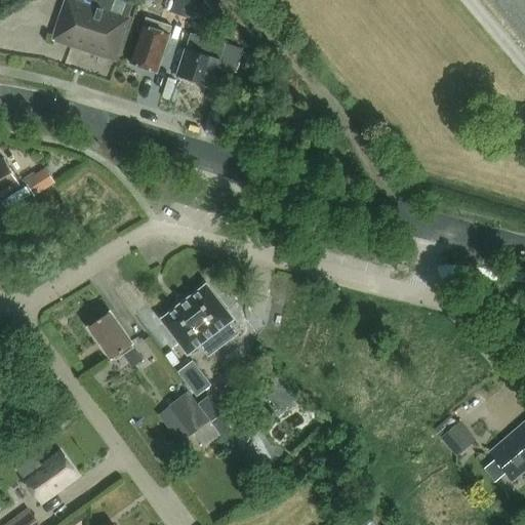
[(116,54),(133,4),(121,0),(67,0),(55,34),(58,40),(111,57),(116,54)]
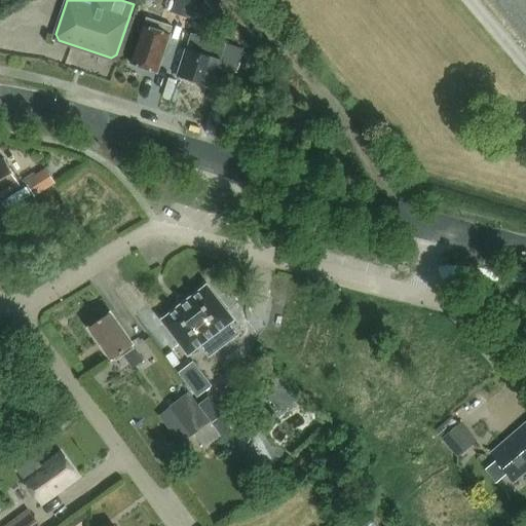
[(212,0),(202,0),(198,3),(213,22),(222,13),(212,0)]
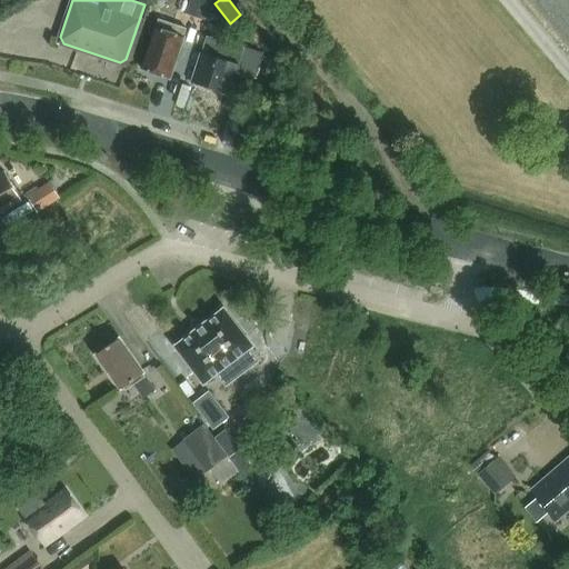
[(568,0),(526,0),(568,50),(568,0)]
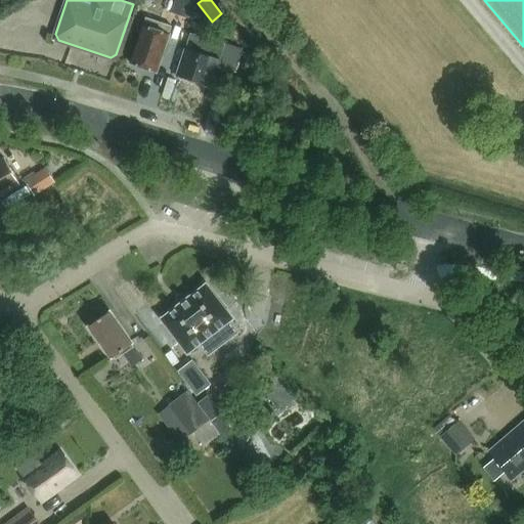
[(157,71),(172,26),(145,17),(130,63),(147,70),(147,68),(157,71)]
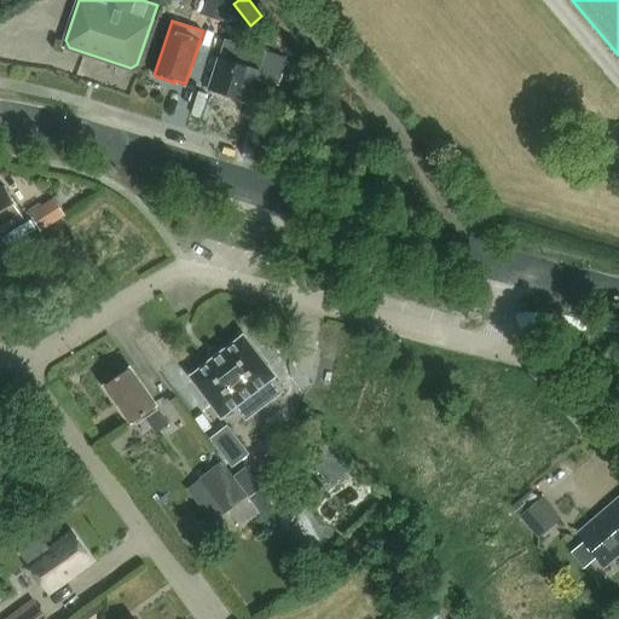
[(249,103),(258,77),(279,85),(288,59),(225,40),(208,91),(249,103)]
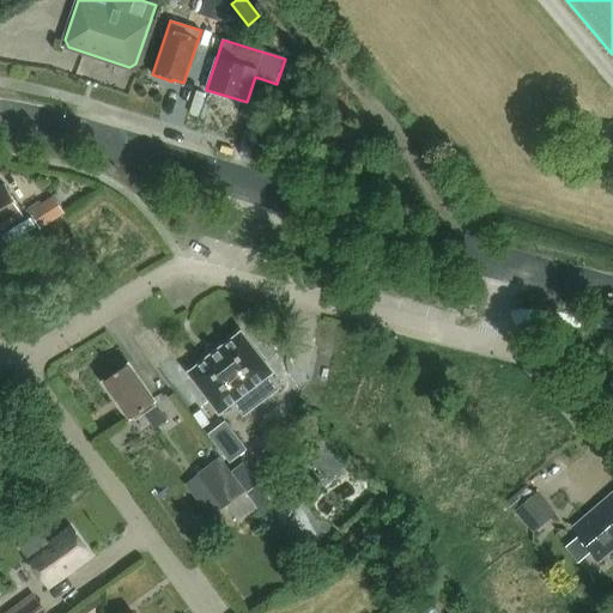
[(338,122),(334,138),(349,141),(352,126),(338,122)]
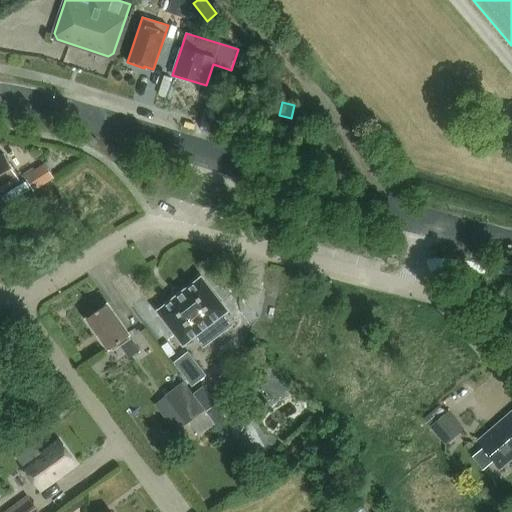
[(0,192),(20,180),(5,154),(0,156),(0,192)]
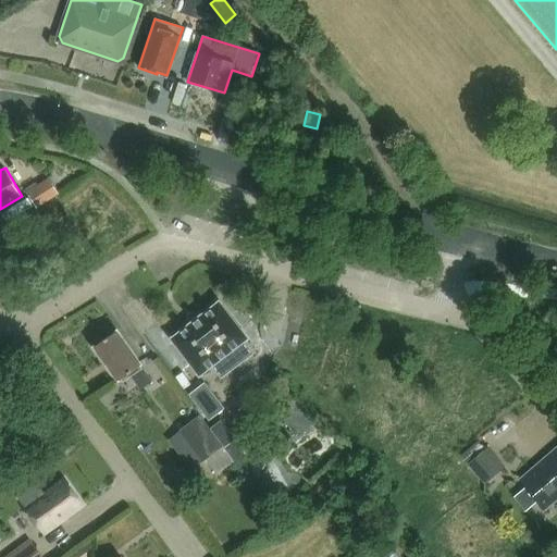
[(38,208),(58,195),(48,181),(28,194),(38,208)]
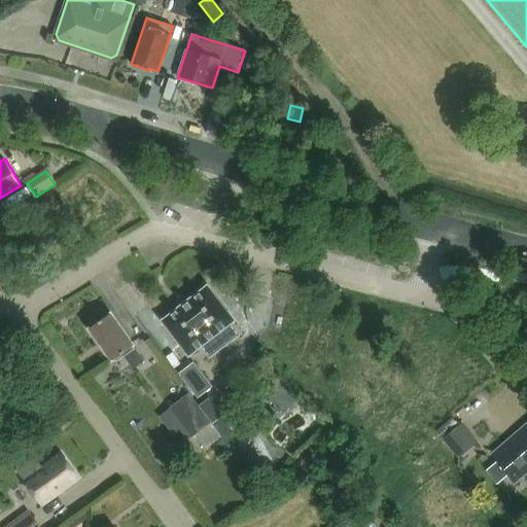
[(208,286),(162,321),(188,356),(216,336),(224,346),(239,336),(231,324),(235,321),(208,286)]
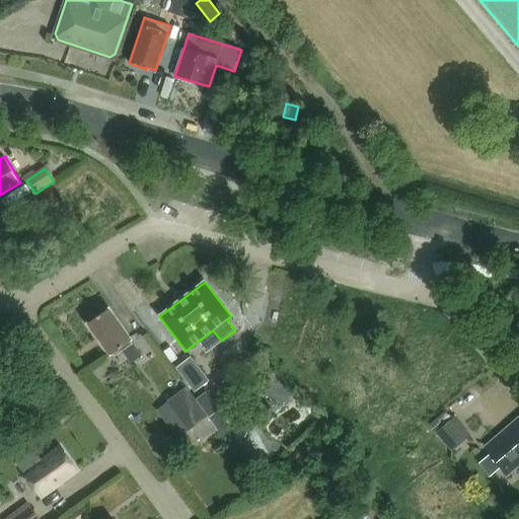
[(110,354),(132,340),(109,307),(87,322),(110,354)]
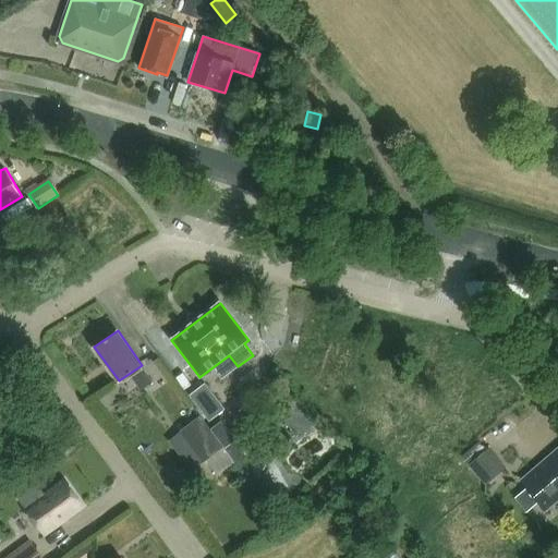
[(206,386),(192,397),(210,421),(223,410),(206,386)]
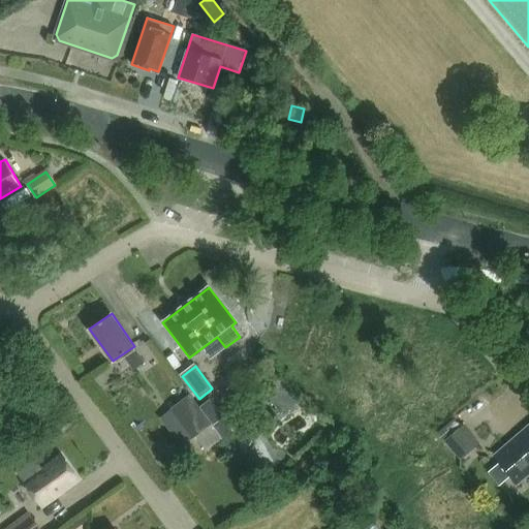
[(213,423),(204,410),(190,394),(159,416),(182,446),(213,423)]
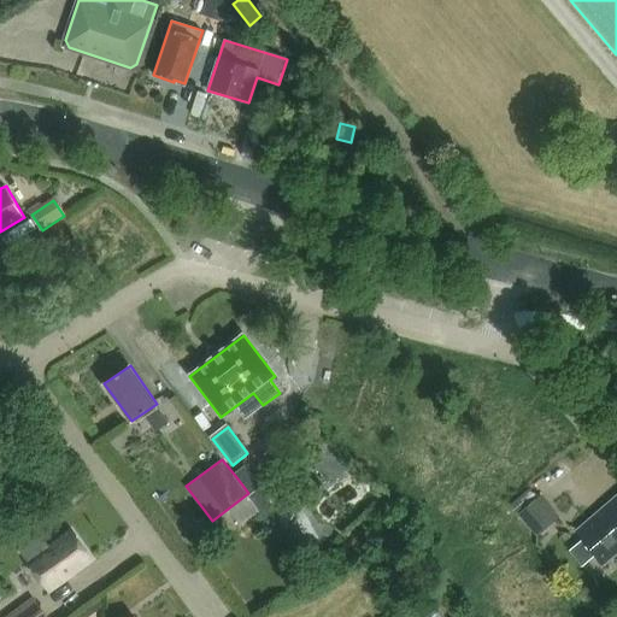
[(238,479),(248,493),(256,503),(266,494),(248,470),(238,479)]
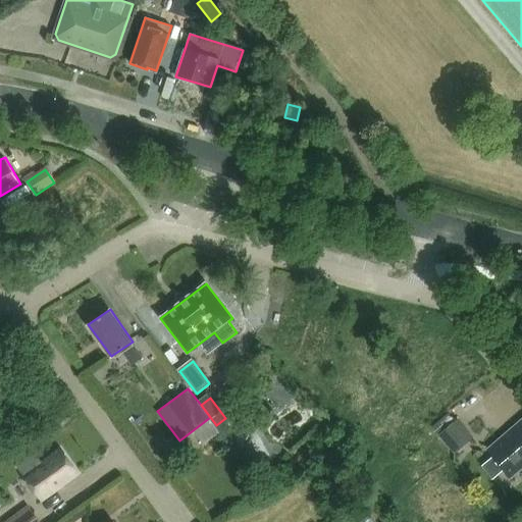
[(458,421),(439,437),(455,455),(473,438),(458,421)]
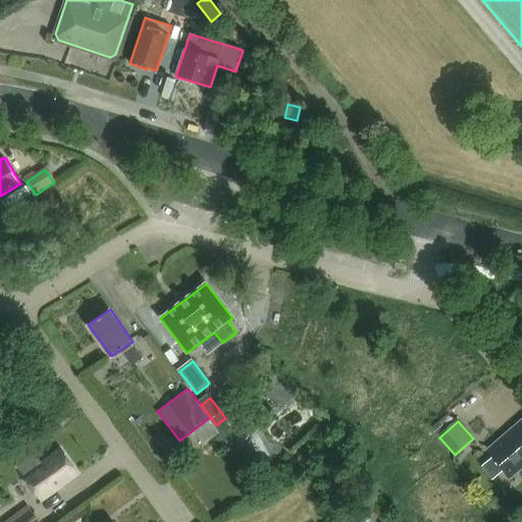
[(521,421),(487,450),(510,478),(521,467),(521,421)]
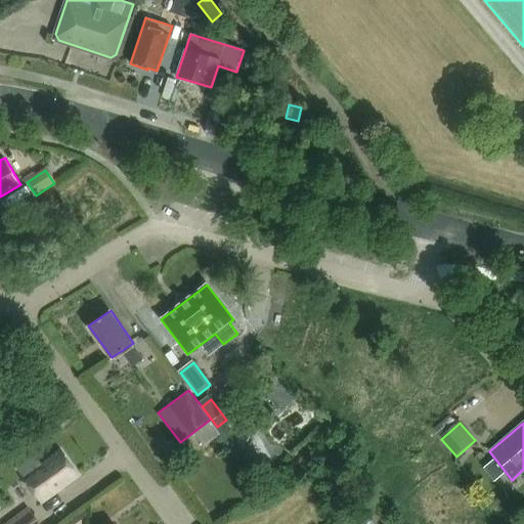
[(42,501),(78,475),(61,451),(43,465),(25,478),(42,501)]
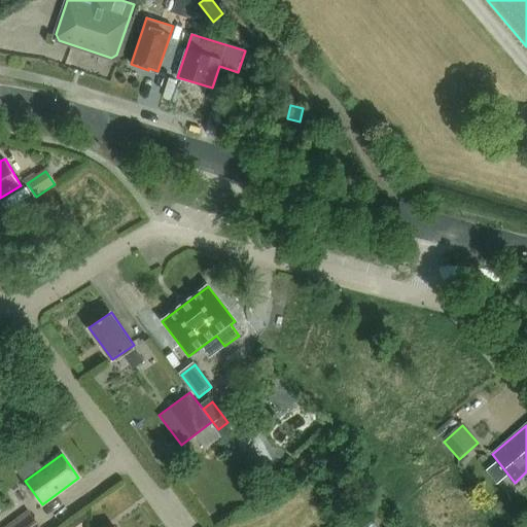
[(25,481),(43,467),(36,456),(16,469),(25,481)]
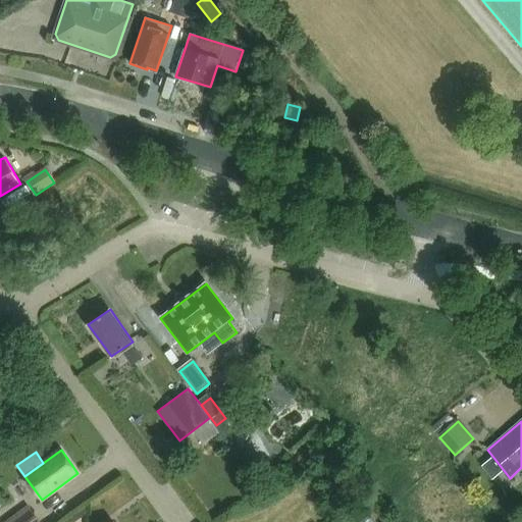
[(40,521),(31,509),(11,521),(40,521)]
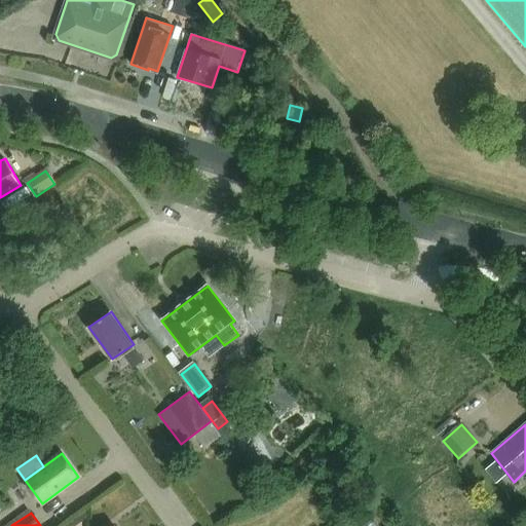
[(351,513),(341,521),(345,525),(353,525),(359,522),(351,513)]
